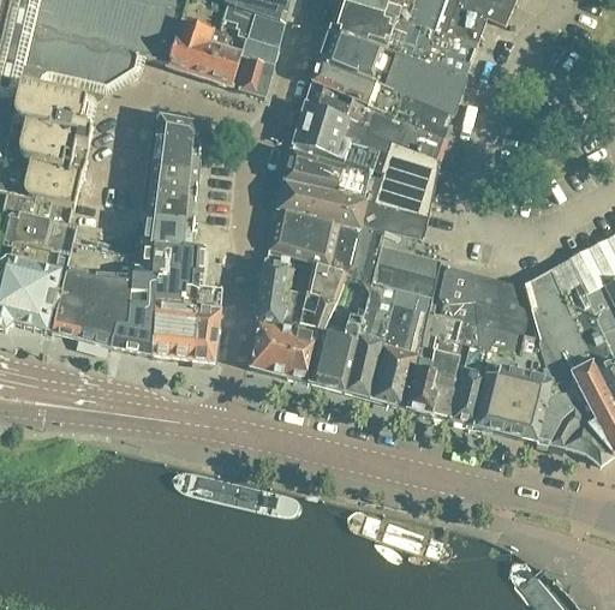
[(0,0),(0,191),(6,193),(27,90),(73,101),(73,100),(72,100),(77,78),(31,66),(37,33),(42,0),(0,0)]
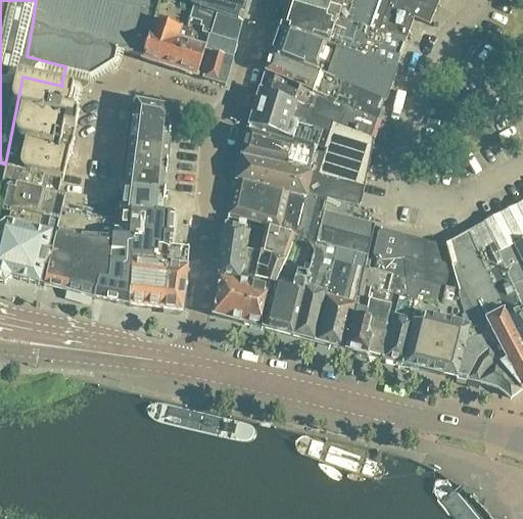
[(153,16),(157,0),(36,0),(32,28),(115,47),(143,53),(153,16)]
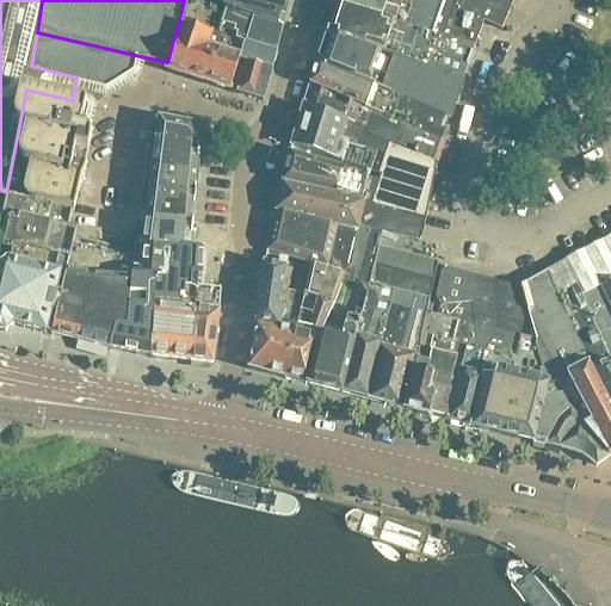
[(234,47),(236,37),(234,37),(210,30),(217,10),(199,5),(201,0),(184,0),(179,19),(167,62),(166,66),(230,86),(238,57),(240,48),(234,47)]
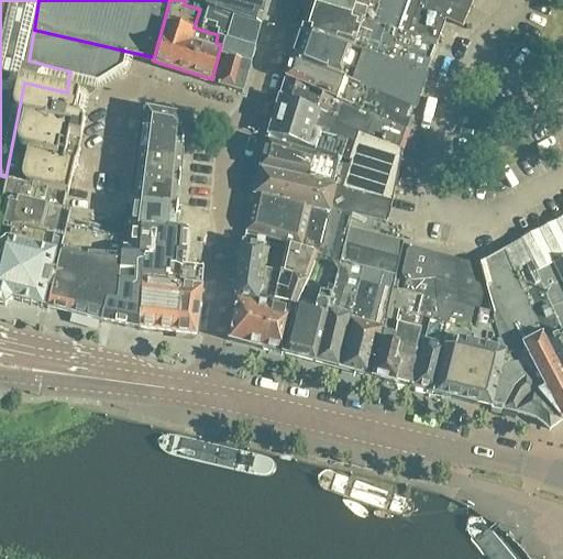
[(203,17),(208,6),(202,3),(192,0),(185,0),(184,4),(200,9),(194,28),(216,34),(218,24),(208,21),(209,19),(203,17)]
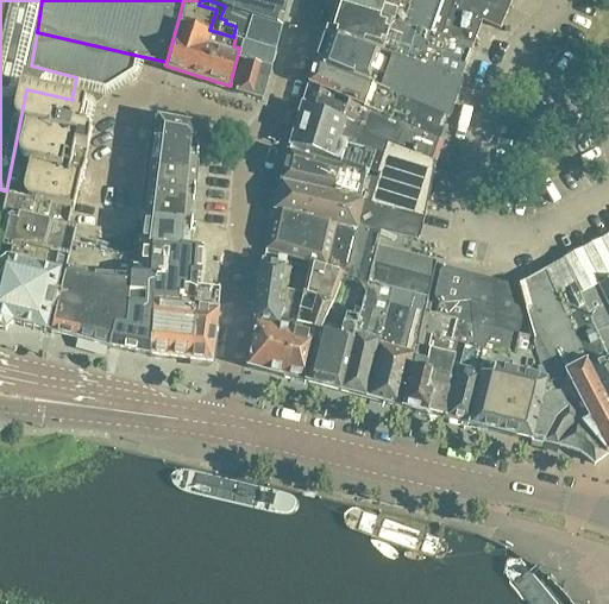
[(281,24),(286,0),(208,0),(219,4),(225,6),(281,24)]
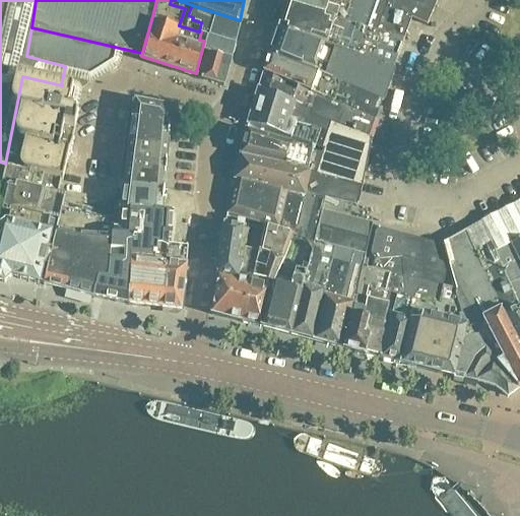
[(428,17),(375,0),(285,0),(285,1),(403,36),(411,14),(427,21),(428,17)]
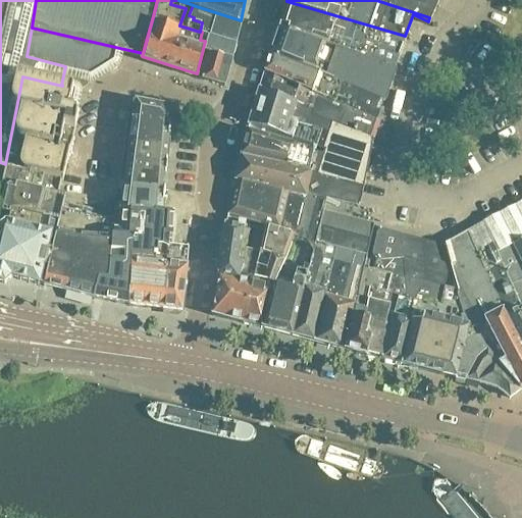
[(376,0),(429,17),(436,0),(376,0)]
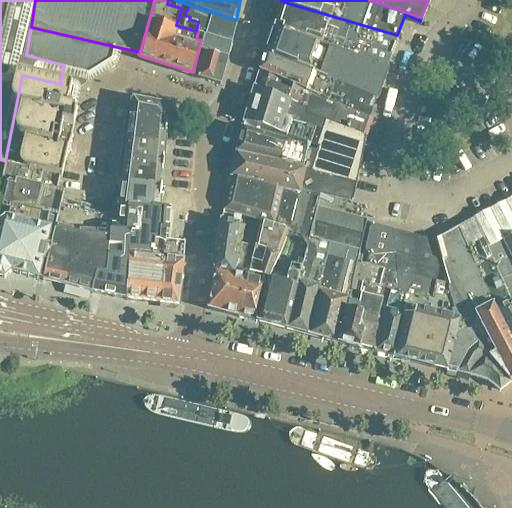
[(397,35),(281,1),(273,26),(318,41),(319,40),(328,44),(387,63),(397,35)]
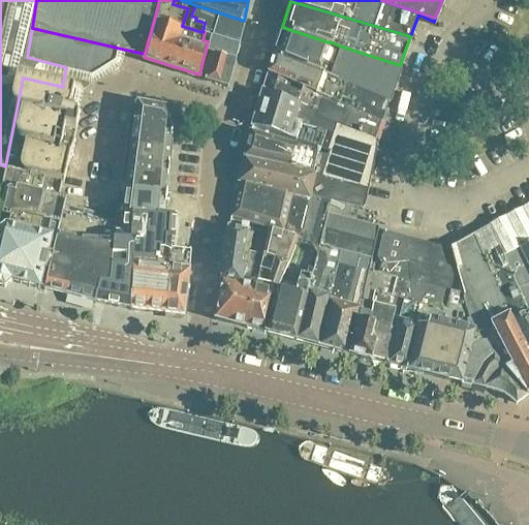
[(235,56),(244,21),(195,5),(191,16),(196,18),(195,20),(205,23),(203,32),(205,32),(203,40),(208,41),(206,50),(235,56)]
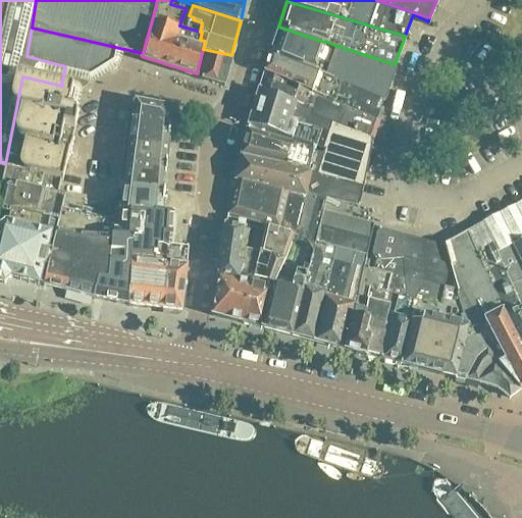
[(318,60),(324,42),(278,27),(270,50),(270,51),(315,68),(318,60)]
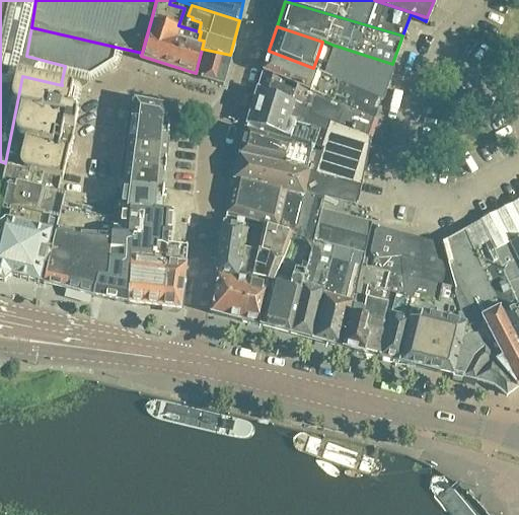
[(112,57),(115,47),(31,27),(26,56),(65,66),(66,66),(67,65),(84,70),(89,71),(90,70),(105,61),(112,57)]
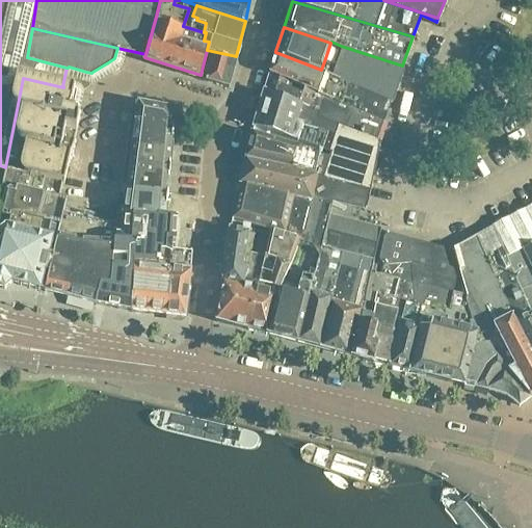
[(324,61),(321,70),(392,98),(402,66),(341,46),(335,66),(324,61)]
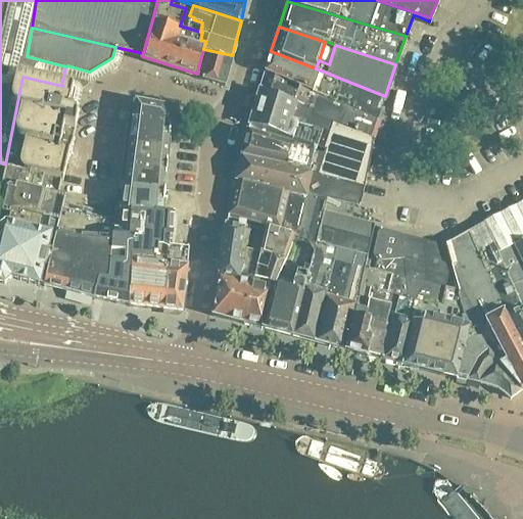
[(225,82),(232,55),(203,49),(197,74),(225,82)]
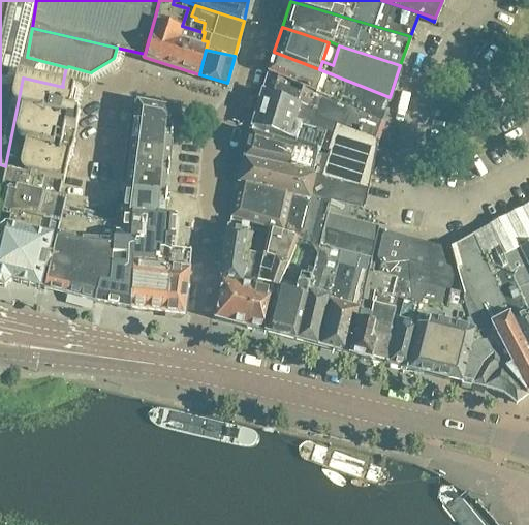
[(390,97),(319,69),(274,52),(268,71),(317,92),(381,117),(382,117),(390,97)]
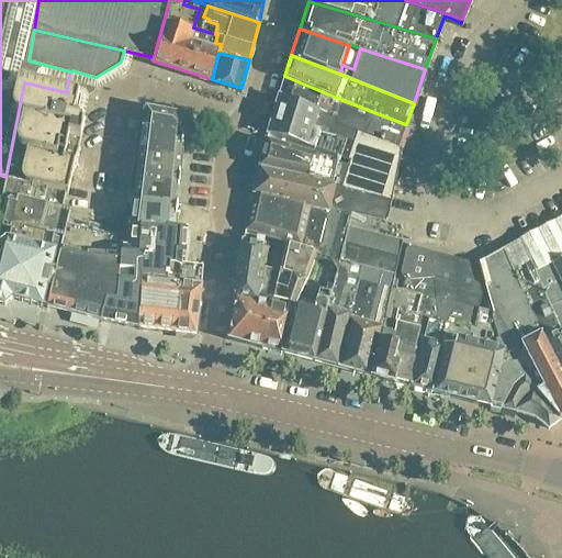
[(405,124),(337,98),(284,76),(279,93),(337,115),(335,122),(397,144),(398,142),(405,124)]
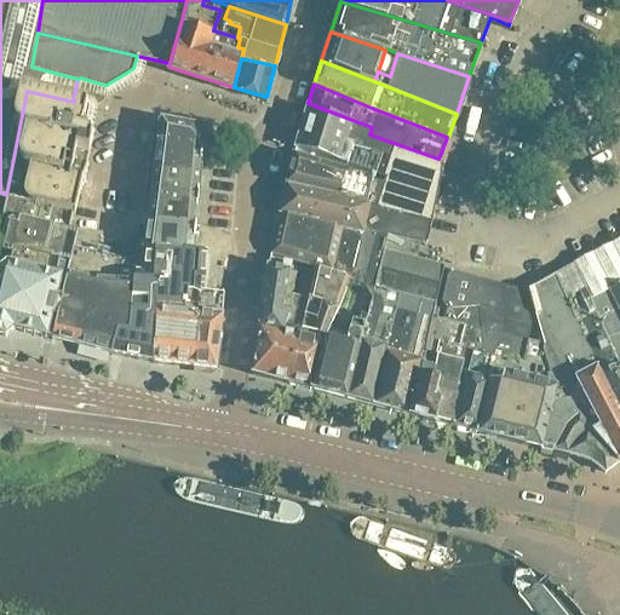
[(82,90),(82,99),(107,101),(107,91),(82,90)]
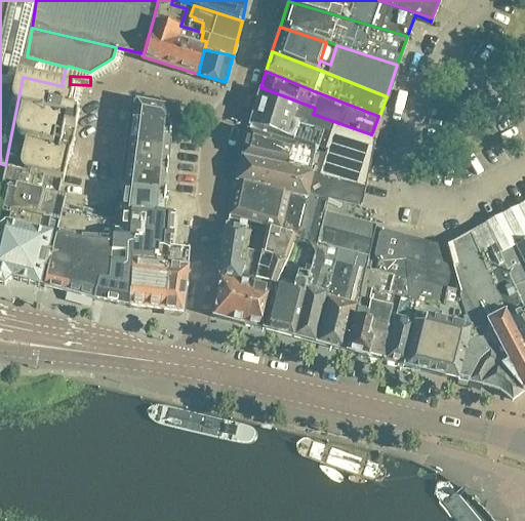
[(18,167),(63,177),(79,111),(69,109),(74,87),(71,87),(71,88),(63,86),(23,77),(5,165),(2,177),(15,181),(18,167)]
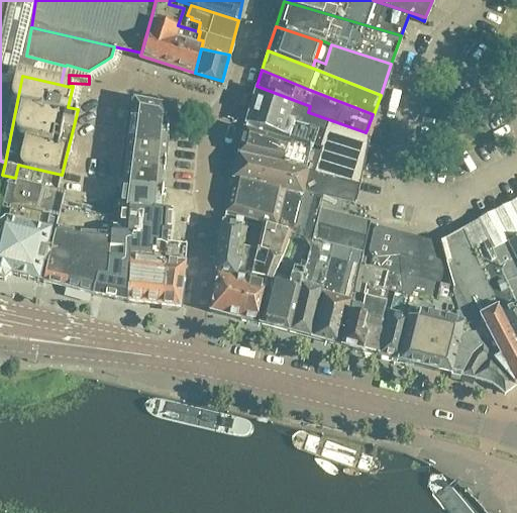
[(308,112),(310,106),(256,86),(246,121),(298,137),(304,121),(326,127),(320,144),(321,145),(316,160),(316,161),(315,170),(359,182),(370,134),(366,133),(366,132),(308,112)]
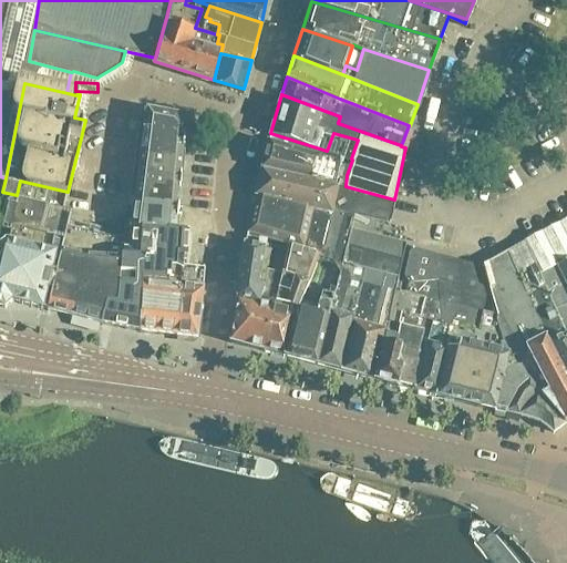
[(182,156),(183,146),(185,122),(176,113),(141,106),(125,225),(174,228),(175,228),(176,226),(176,216),(178,203),(179,187),(181,172),(182,156)]
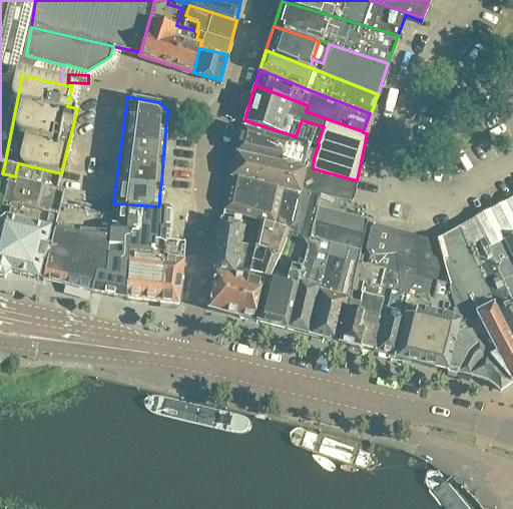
[(302,120),(296,136),(299,137),(298,138),(318,143),(324,126),(302,120)]
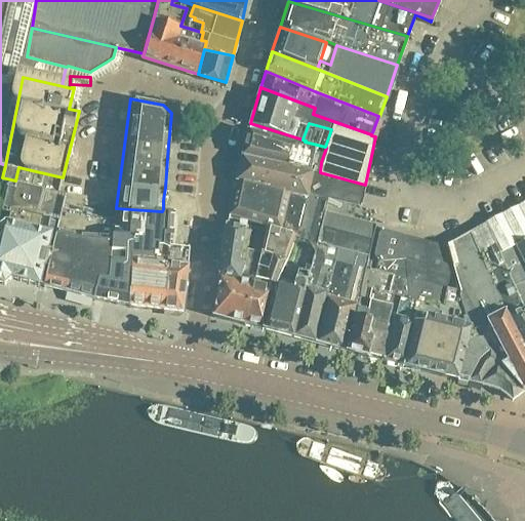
[(291,153),(294,143),(248,127),(242,154),(311,169),(313,170),(320,172),(321,163),(321,162),(313,160),(313,159),(291,153)]
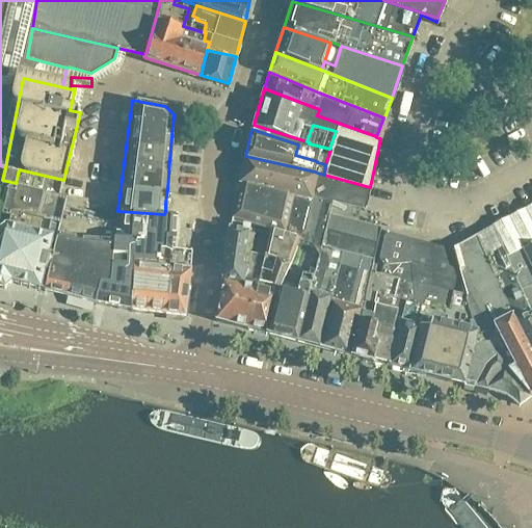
[(316,178),(317,173),(315,172),(245,156),(239,181),(284,191),(311,198),(312,194),(316,178)]
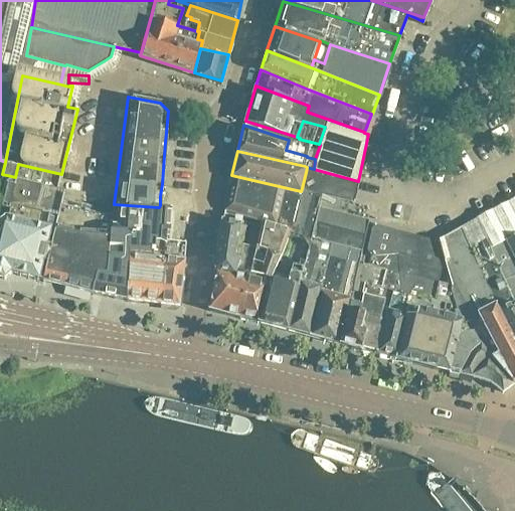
[(43,279),(61,201),(64,189),(57,187),(60,175),(61,175),(61,174),(18,164),(15,177),(2,174),(0,183),(0,275),(5,276),(10,271),(43,279)]
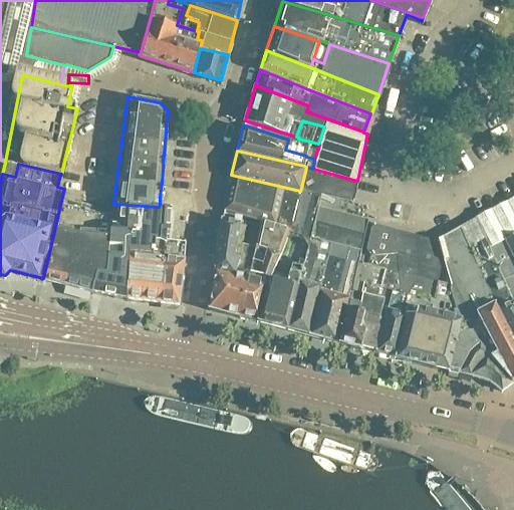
[(356,188),(357,181),(313,169),(306,167),(305,172),(301,188),(320,192),(353,200),(356,188)]
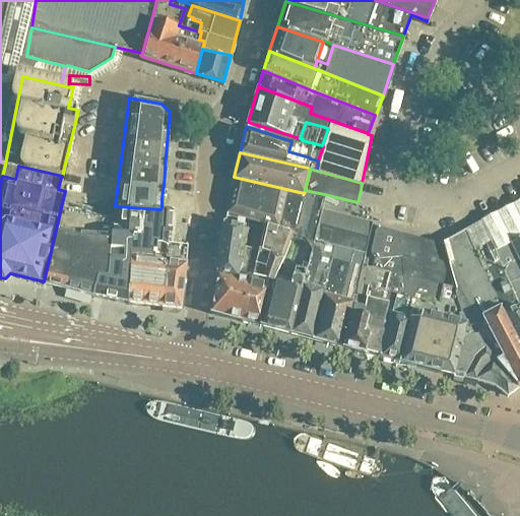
[(315,239),(322,208),(321,207),(324,194),(305,190),(304,193),(277,187),(234,177),(226,210),(264,221),(294,231),(291,235),(307,239),(313,241),(315,239)]
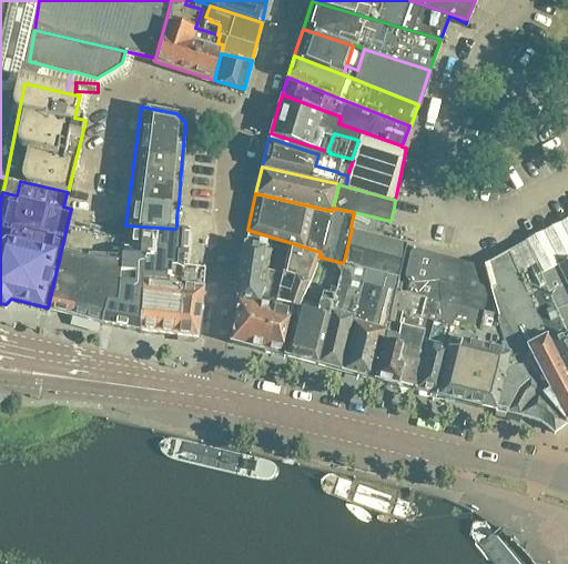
[(567,217),(526,239),(539,272),(557,263),(567,284),(567,217)]
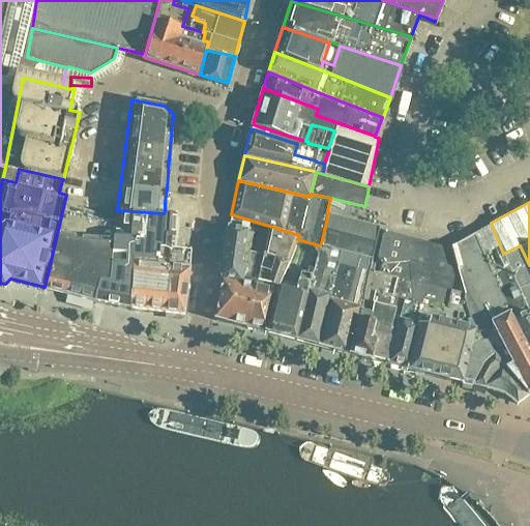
[(74,264),(85,212),(86,211),(84,211),(84,212),(63,207),(45,287),(66,293),(74,264)]
